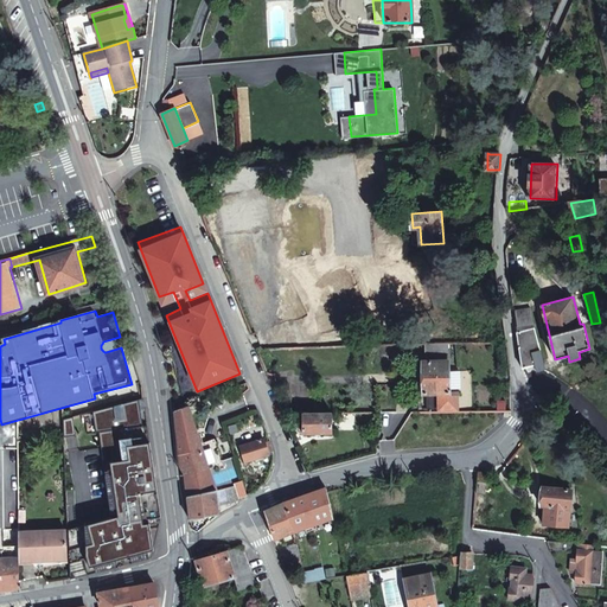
[(545,370),(536,330),(517,333),(523,369),(536,365),(537,372),(544,370),(545,370)]
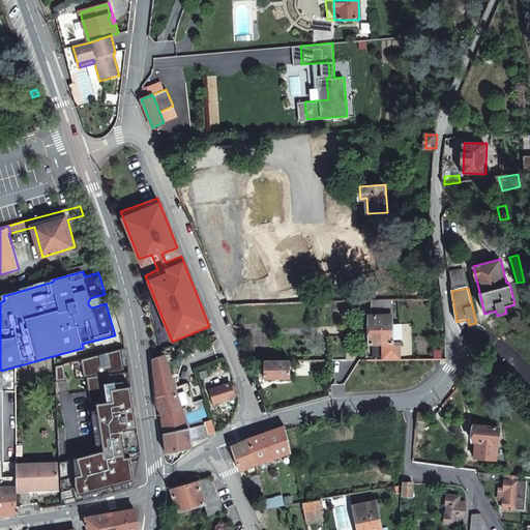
[(391,300),(371,301),(371,316),(382,316),(382,311),(391,311),(391,300)]
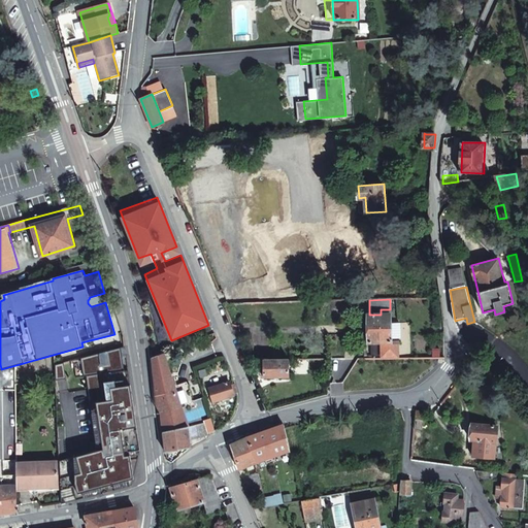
[(150,354),(152,358),(163,354),(147,305),(146,306),(150,354)]
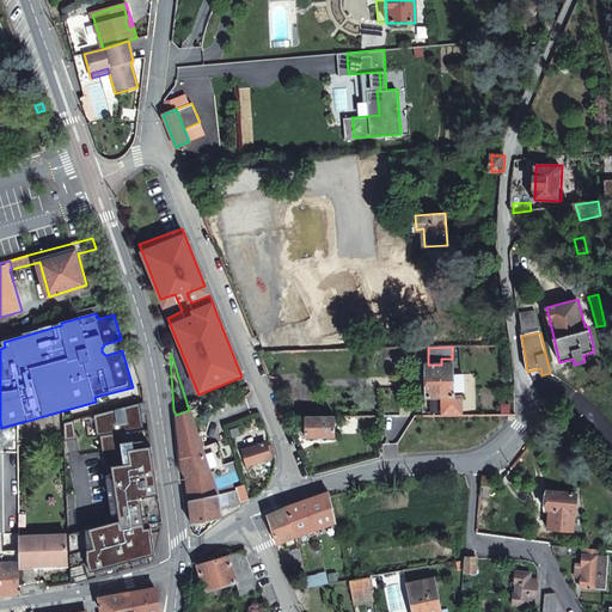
[(426,397),(453,397),(452,359),(441,359),(441,365),(428,365),(426,365),(426,397)]
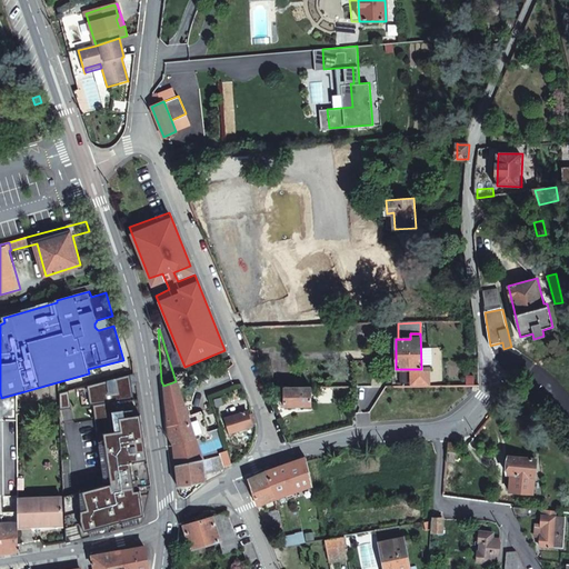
[(82,523),(79,525),(82,539),(142,522),(151,482),(139,398),(135,399),(130,375),(88,386),(90,406),(93,406),(106,486),(75,493),(82,523)]
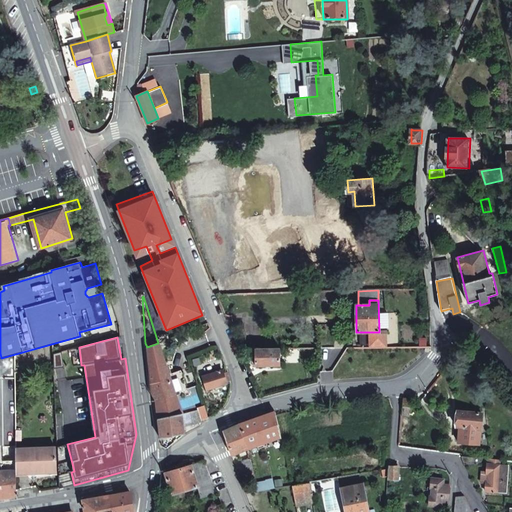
[(175,396),(169,375),(158,343),(147,347),(151,392),(156,398),(158,418),(182,413),(175,396)]
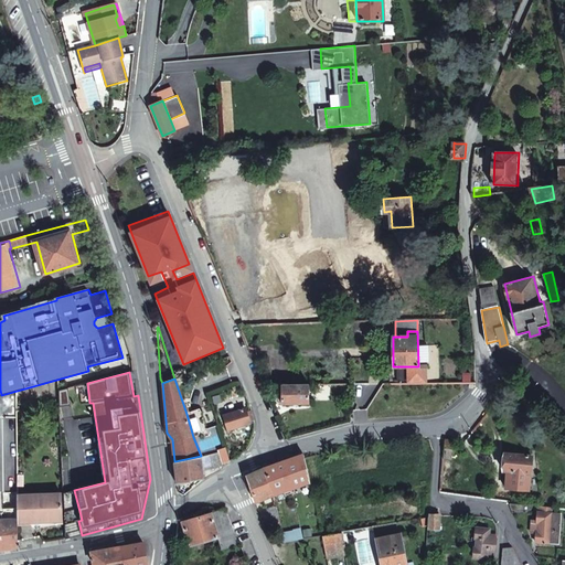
[(281,404),(310,403),(309,388),(309,384),(281,385),(281,404)]
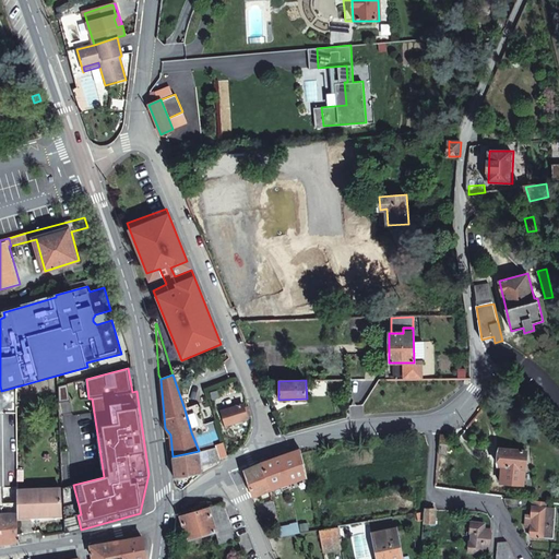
[(58,387),(59,403),(70,402),(69,383),(58,387)]
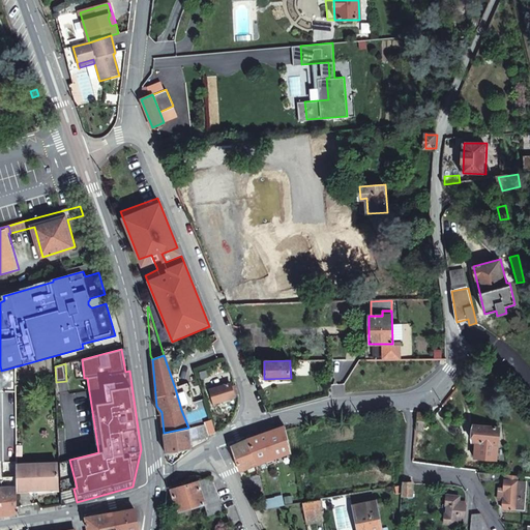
[(175,388),(181,410),(194,406),(188,384),(175,388)]
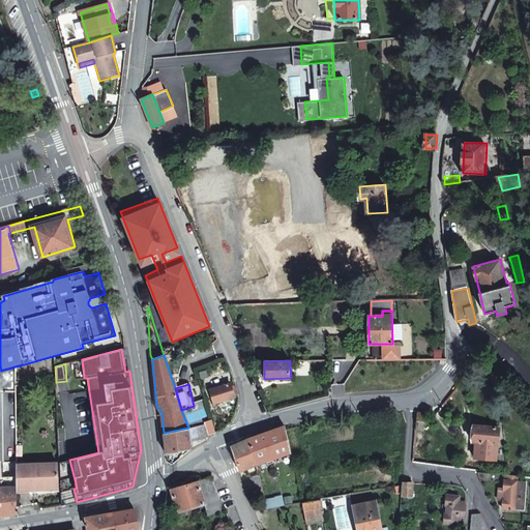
[(234,396),(234,394),(238,393),(235,384),(231,385),(231,384),(211,390),(214,402),(234,396)]
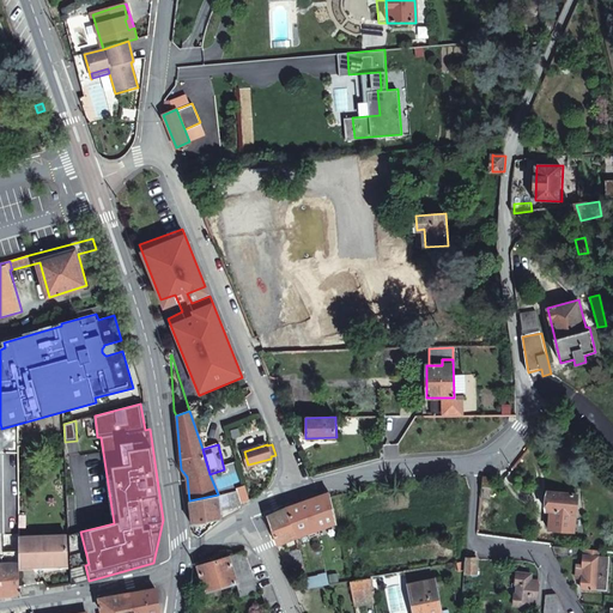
[(492,492),(493,479),(481,478),(480,491),(491,492),(492,492)]
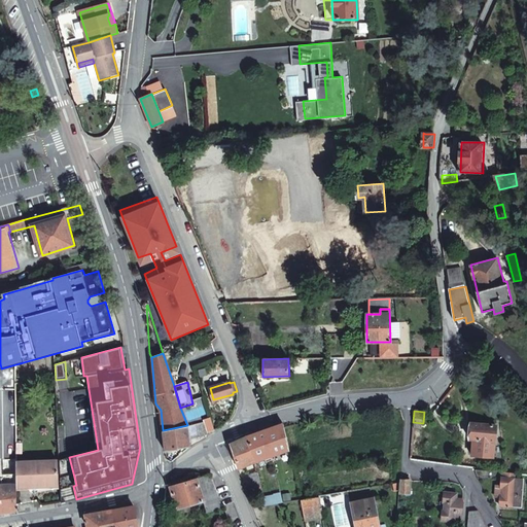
[(187,425),(189,438),(205,435),(207,434),(204,421),(187,425)]
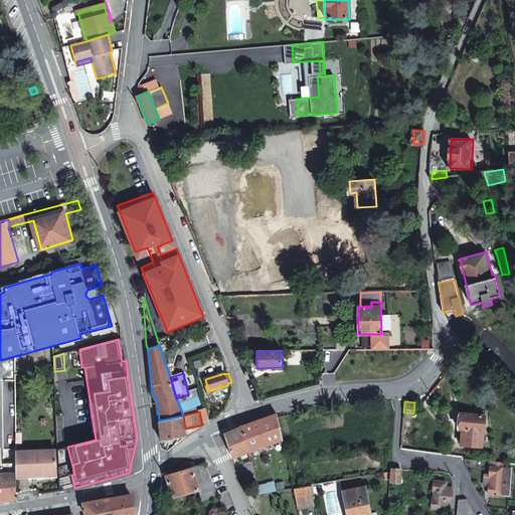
[(485,414),(461,413),(460,428),(463,430),(461,445),(483,447),(485,414)]
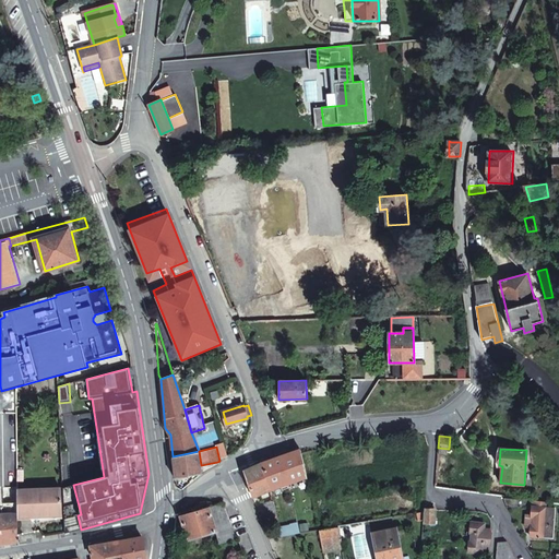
[(307,476),(301,450),(283,456),(288,483),(307,476)]
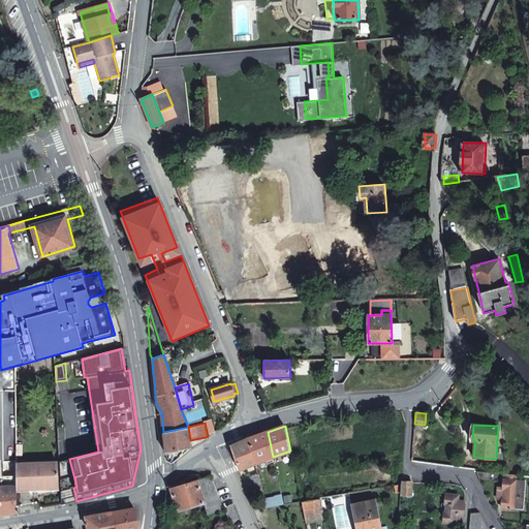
[(190,440),(188,427),(163,432),(166,453),(190,446),(190,440)]
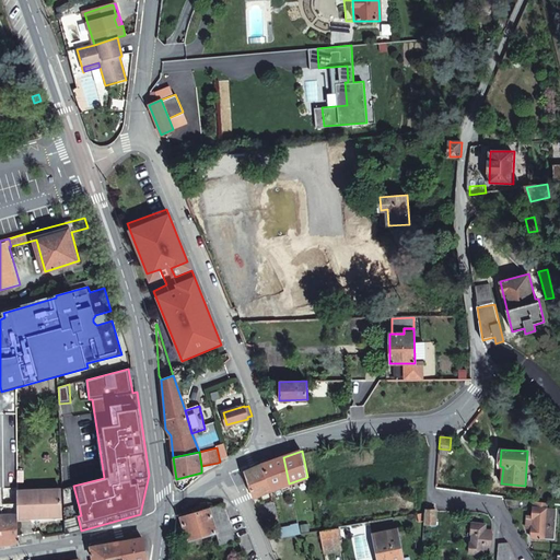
[(289,483),(283,457),(264,464),(270,490),(289,483)]
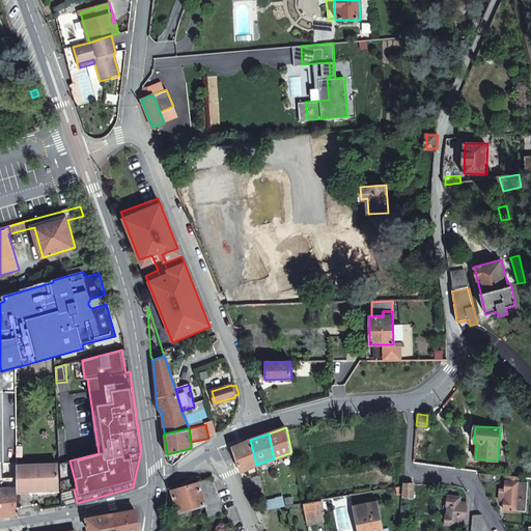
[(231,448),(240,472),(256,465),(250,440),(231,448)]
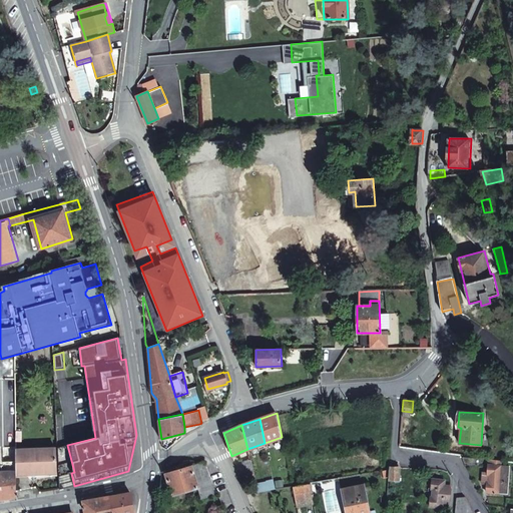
[(58,475),(59,490),(74,486),(71,473),(74,472),(67,445),(57,448),(57,451),(57,460),(58,472),(58,475)]
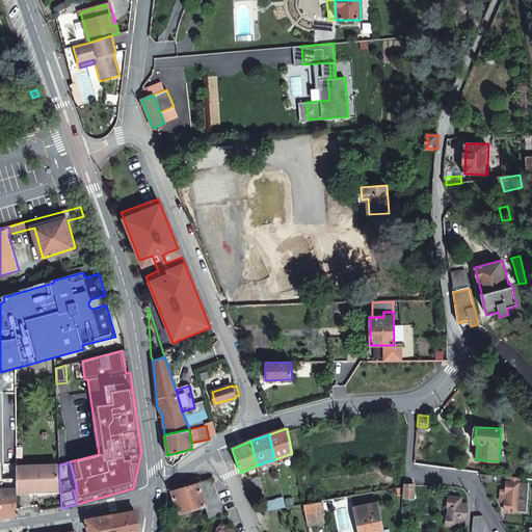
[(18,488),(18,489),(60,489),(59,477),(59,468),(18,468),(18,488)]
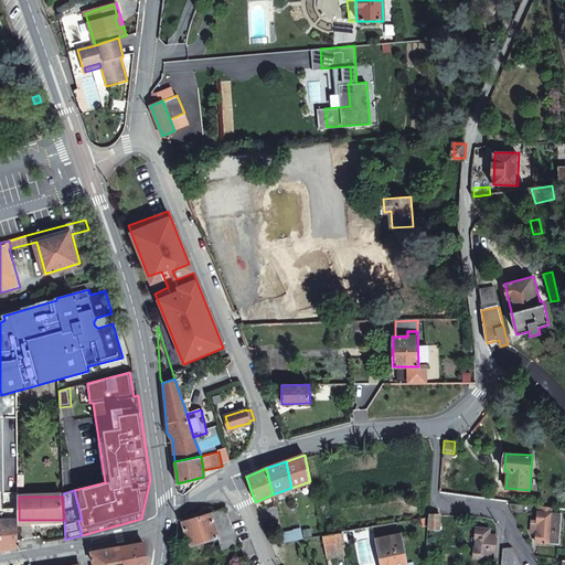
[(512,512),(513,513),(531,515),(532,507),(513,504),(512,512)]
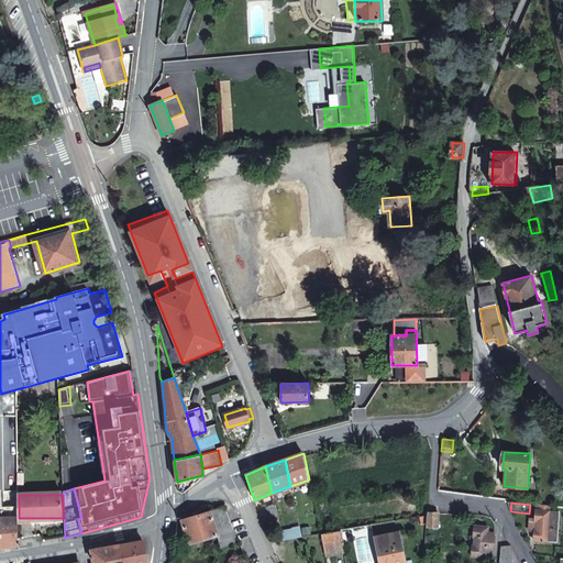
[(267,523),(274,521),(278,521),(274,505),(263,507),(267,523)]
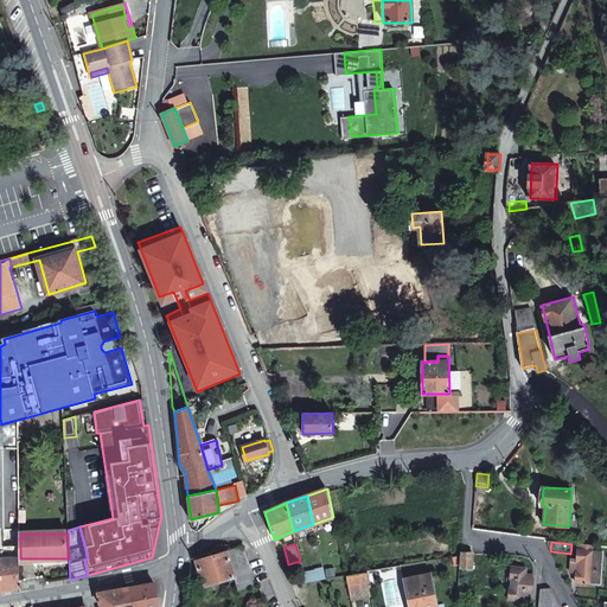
[(604,553),(594,551),(594,545),(579,544),(577,561),(579,561),(579,570),(576,569),(575,581),(601,585),(604,553)]
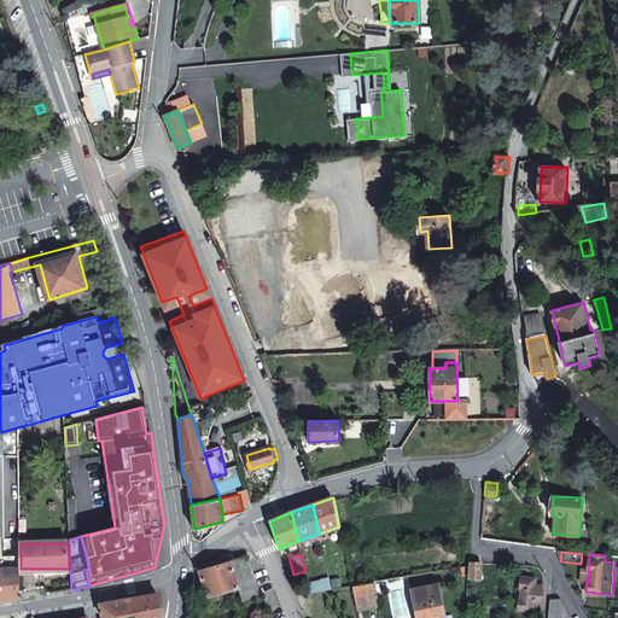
[(208,595),(239,588),(243,600),(262,595),(252,560),(250,559),(248,557),(200,570),(208,595)]
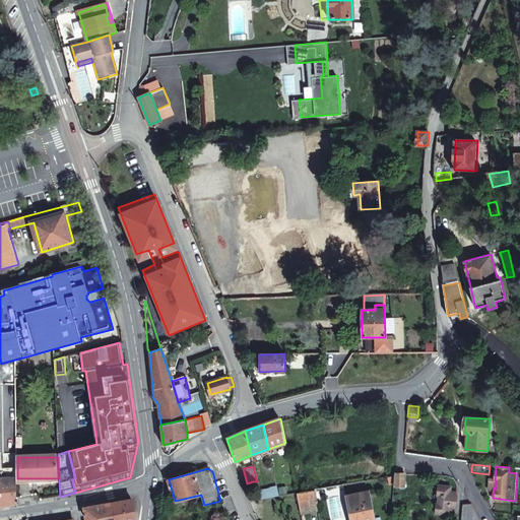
[(405,473),(396,473),(395,486),(404,486),(405,473)]
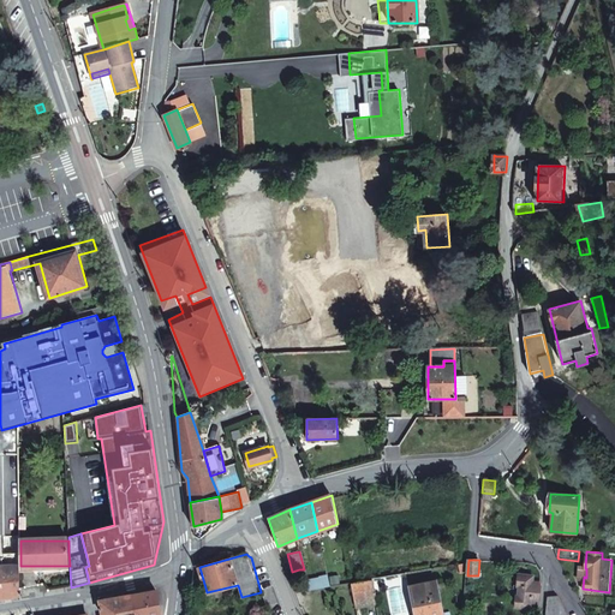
[(15,565),(5,566),(4,598),(21,595),(21,572),(21,566),(21,565),(15,565)]
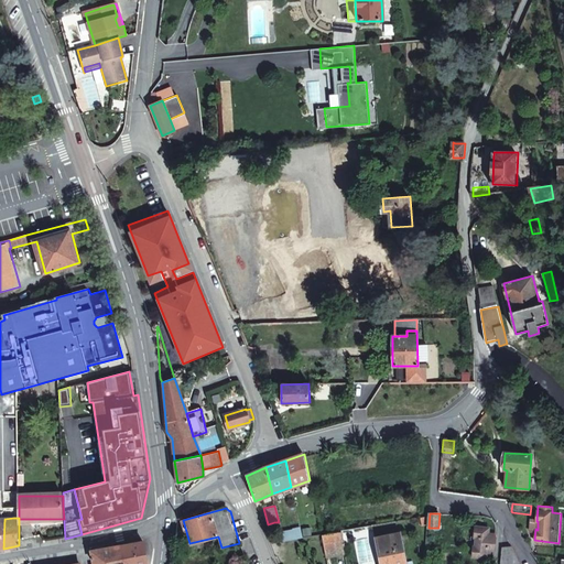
[(494,553),(496,535),(488,534),(489,528),(475,525),(474,537),(476,537),(475,545),(473,544),(472,556),(485,557),(486,552),(494,553)]
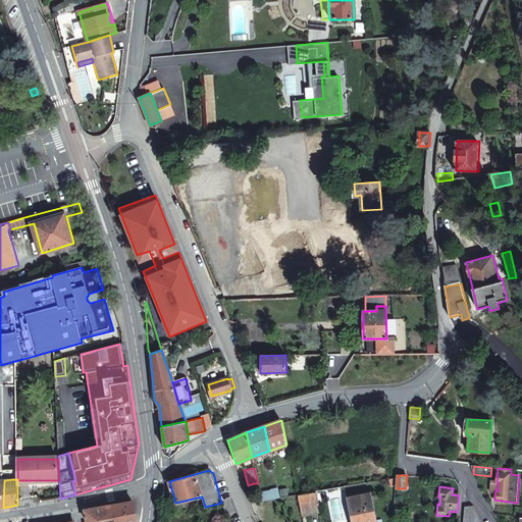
[(278,489),(260,493),(262,502),(280,499),(278,489)]
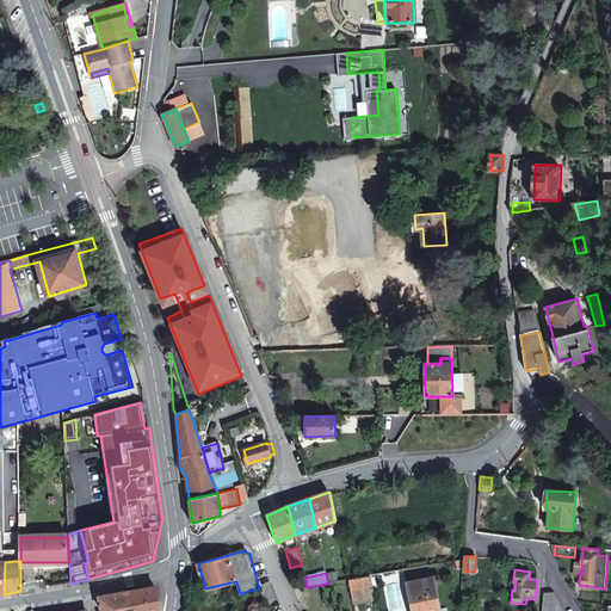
[(368,576),(347,581),(352,604),(372,600),(368,576)]
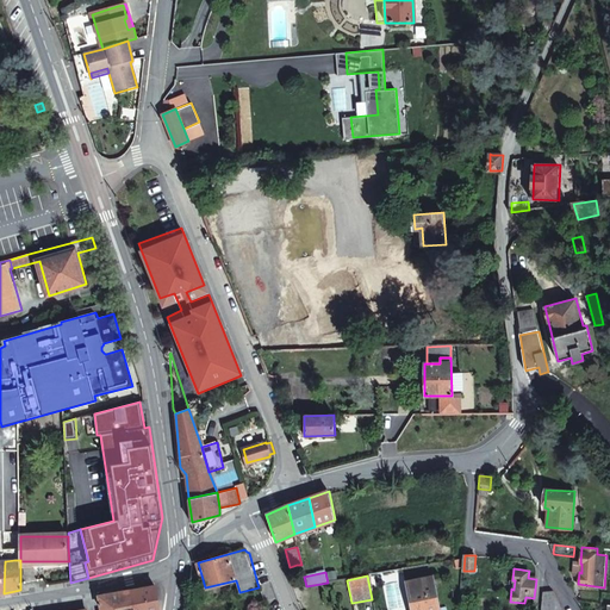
[(406,582),(410,609),(439,609),(437,603),(433,577),(406,582)]
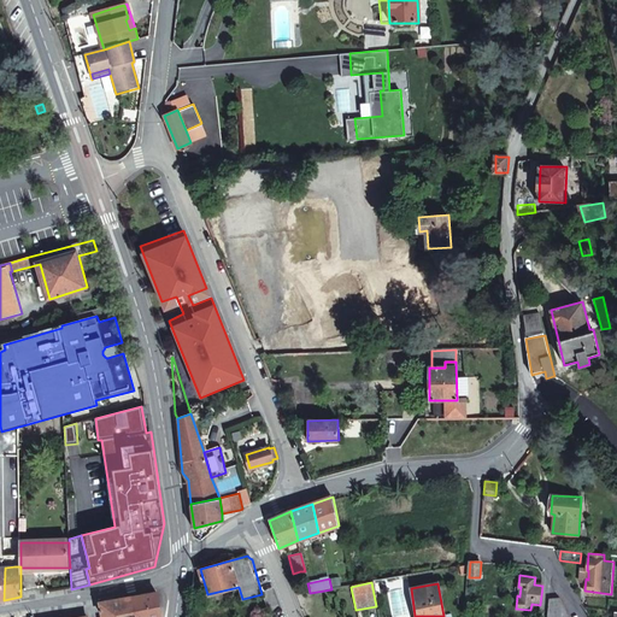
[(136,613),(136,616),(162,616),(158,593),(135,597),(139,613),(136,613)]
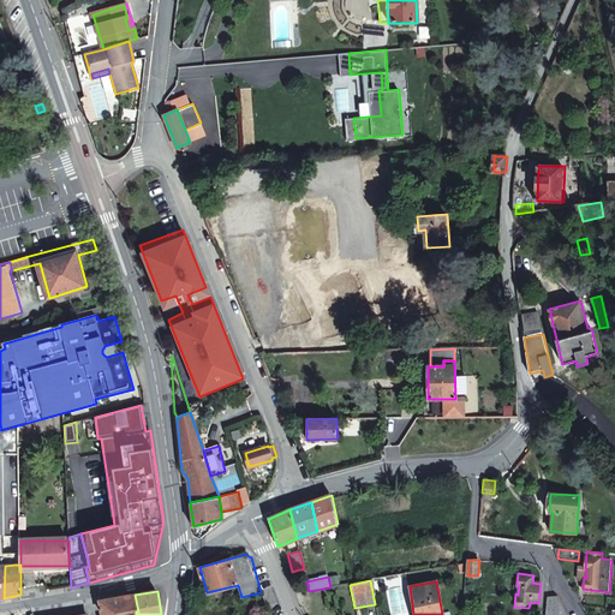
[(103,614),(117,614),(136,611),(138,611),(135,595),(101,601),(103,614)]
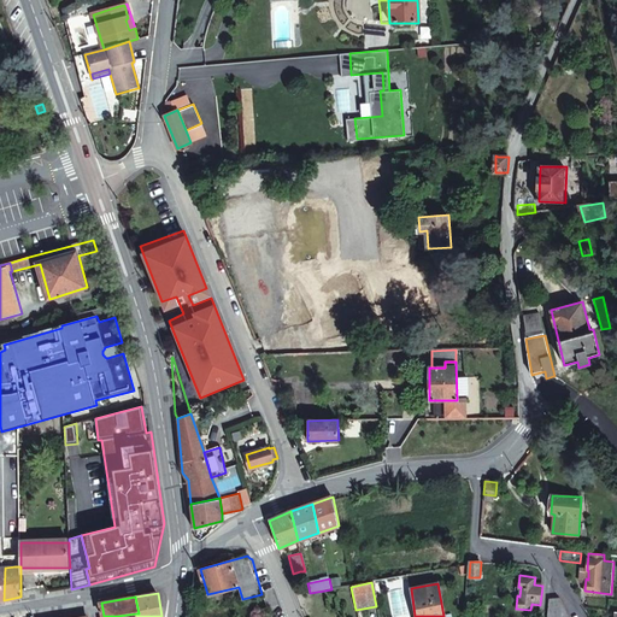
[(548,604),(547,616),(565,616),(570,616),(560,598),(554,599),(548,604)]
